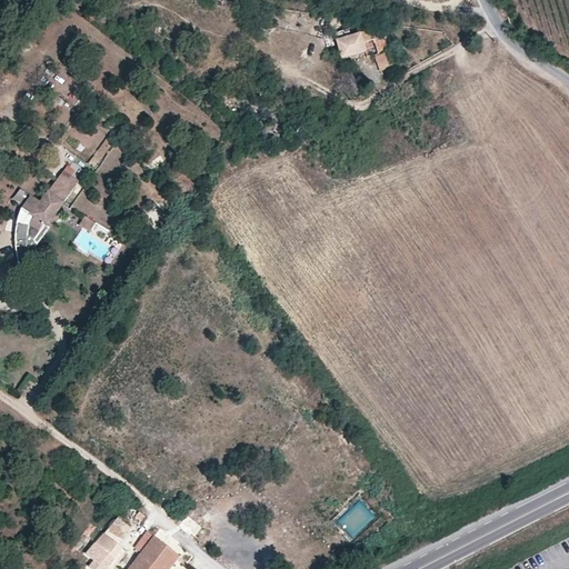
[(383,29),(372,29),(350,36),(348,29),(336,32),(338,40),(337,40),(342,59),(367,51),(369,58),(376,56),(381,71),(391,66),(386,51),(389,50),(383,29)]
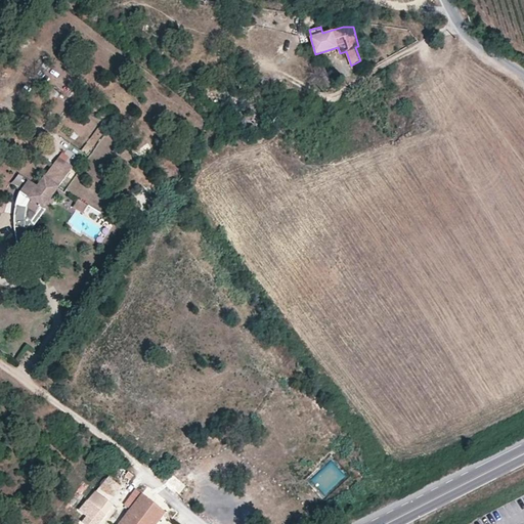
[(340,53),(338,47),(315,54),(316,59),(340,53)]
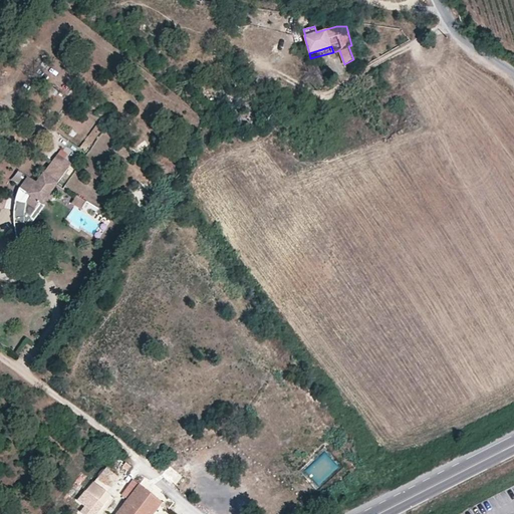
[(57,156),(44,173),(58,183),(71,166),(57,156)]
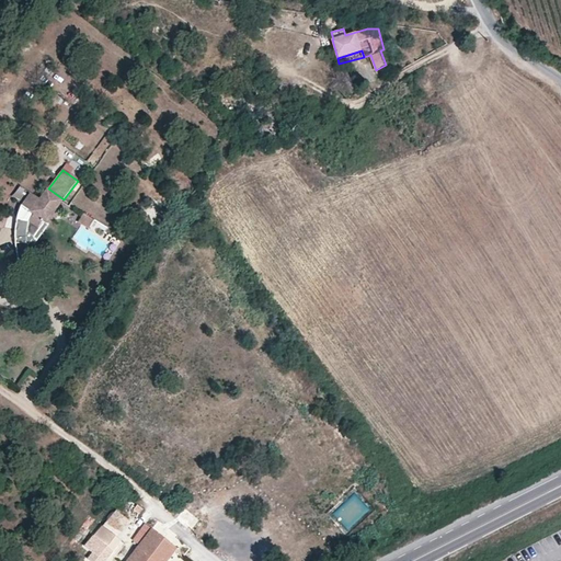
[(41,198),(21,226),(27,230),(23,237),(30,242),(44,224),(46,225),(64,199),(48,189),(41,198)]
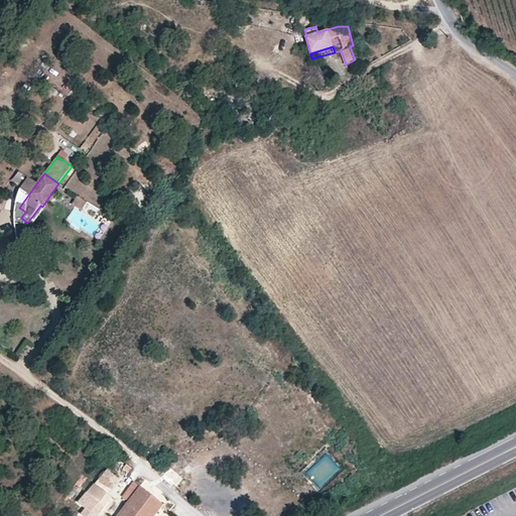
[(15,223),(27,223),(21,218),(25,212),(19,208),(37,182),(29,177),(21,188),(16,202),(15,215),(15,223)]
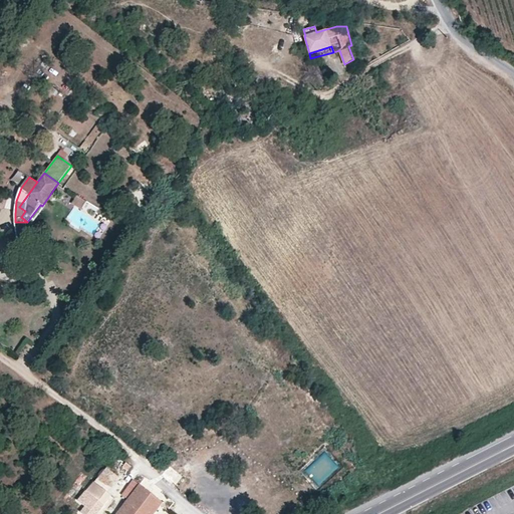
[(71,202),(81,208),(86,200),(76,194),(71,202)]
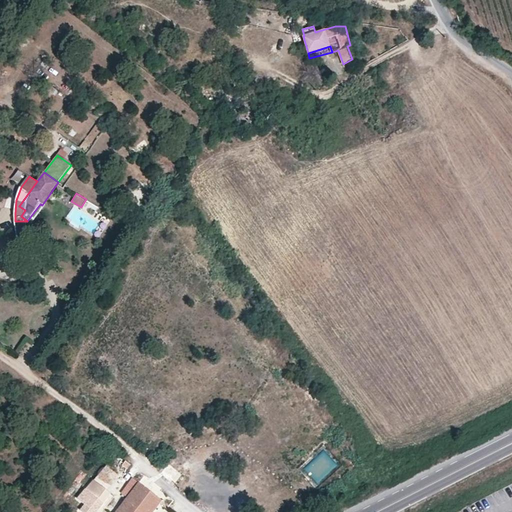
[(42,205),(40,204),(27,221),(15,221),(18,240),(44,206),(42,205)]
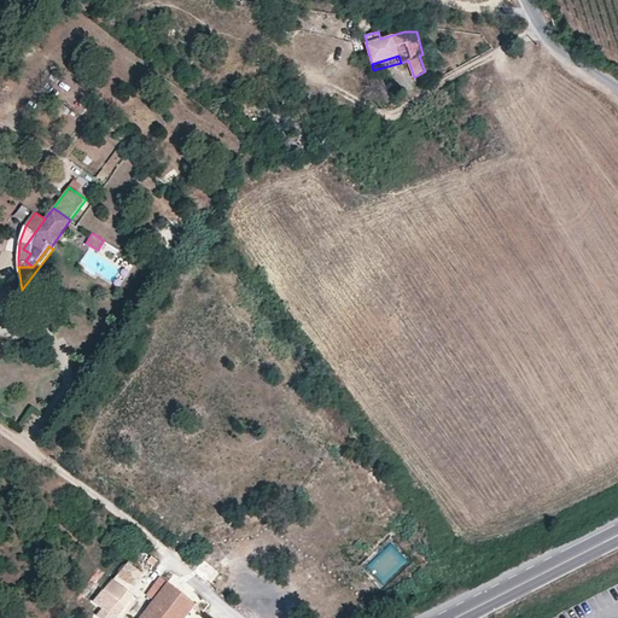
[(145,569),(151,573),(158,561),(153,558),(145,569)]
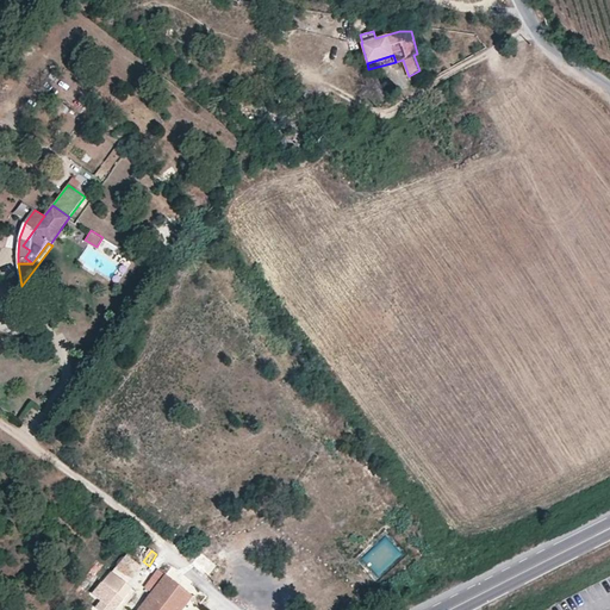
[(142,567),(126,555),(93,592),(101,599),(95,607),(99,609),(114,609),(134,589),(128,584),(142,567)]
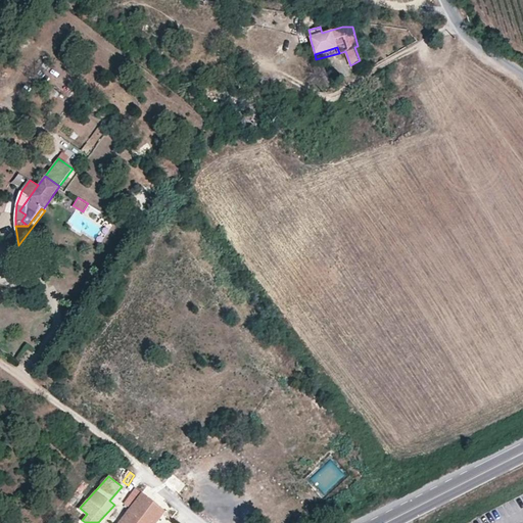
[(119,522),(154,522),(164,511),(136,489),(126,503),(132,507),(119,522)]
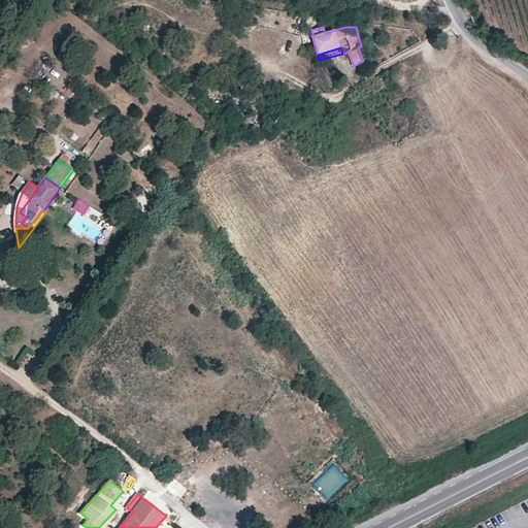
[(211,519),(225,526),(228,520),(215,512),(211,519)]
